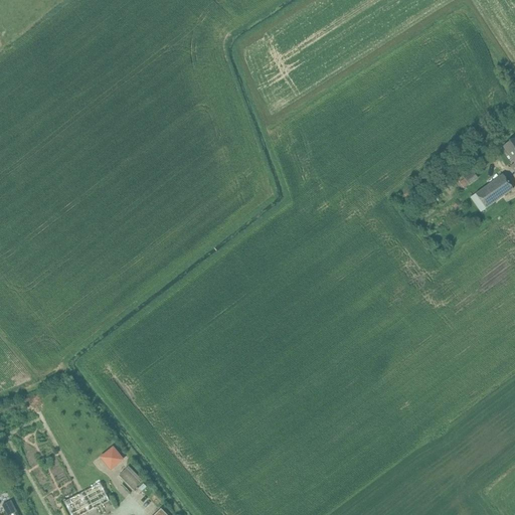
[(514,137),(502,147),(514,164),(514,137)]
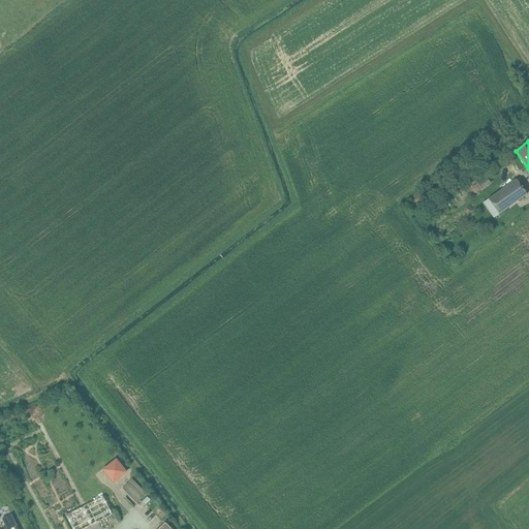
[(466,186),(473,195),(475,194),(475,193),(480,189),(481,190),(491,183),(484,172),(473,179),(476,183),(472,187),(470,184),(466,186)]
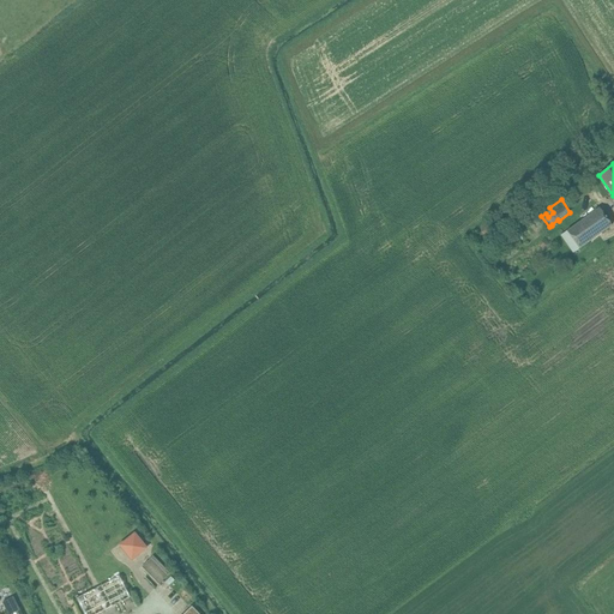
[(566,232),(572,239),(579,250),(612,226),(600,209),(566,232)]
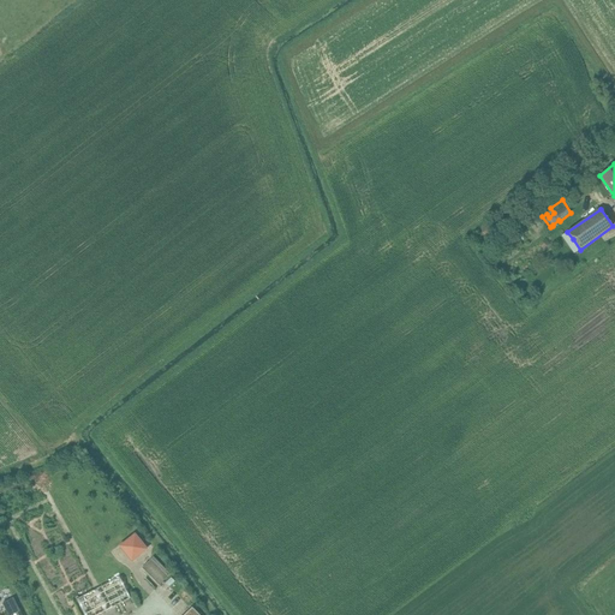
[(502,238),(493,225),(482,233),(491,245),(502,238)]
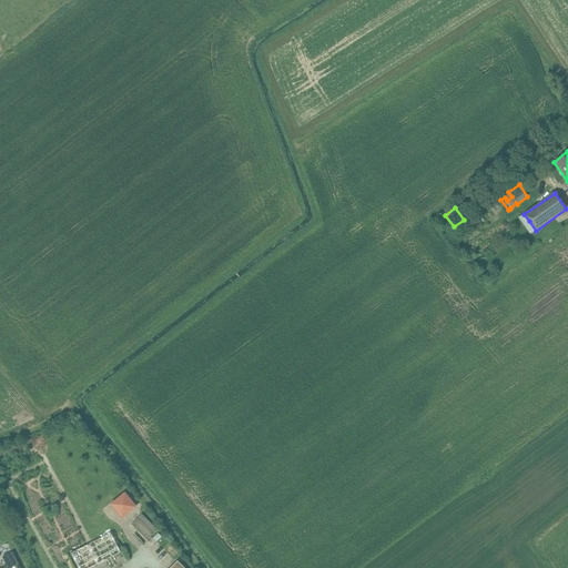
[(123,496),(112,505),(121,516),(133,507),(123,496)]
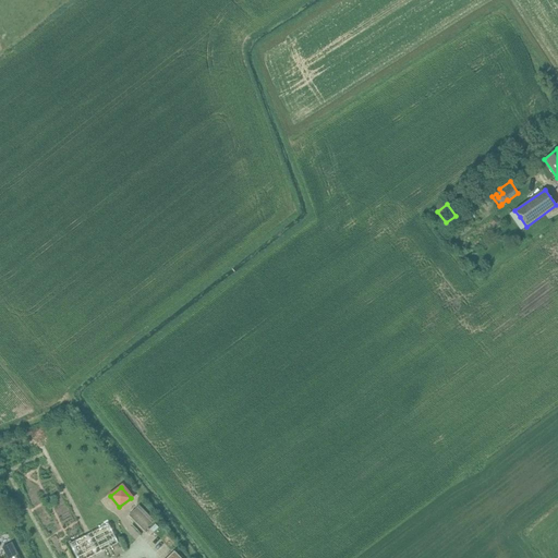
[(130,514),(144,530),(155,520),(141,504),(130,514)]
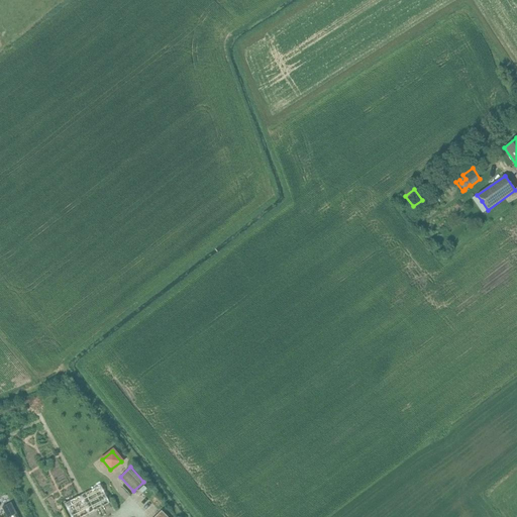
[(80,496),(65,504),(71,516),(81,516),(109,503),(100,486),(80,496)]
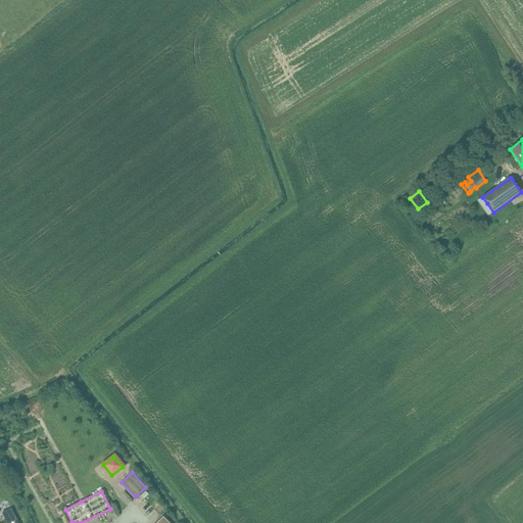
[(17,522),(11,509),(1,514),(5,522),(17,522)]
